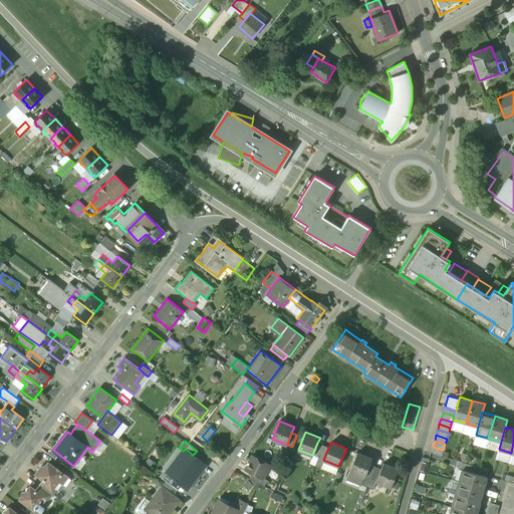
[(323,445),(317,443),(312,455),(318,458),(323,445)]
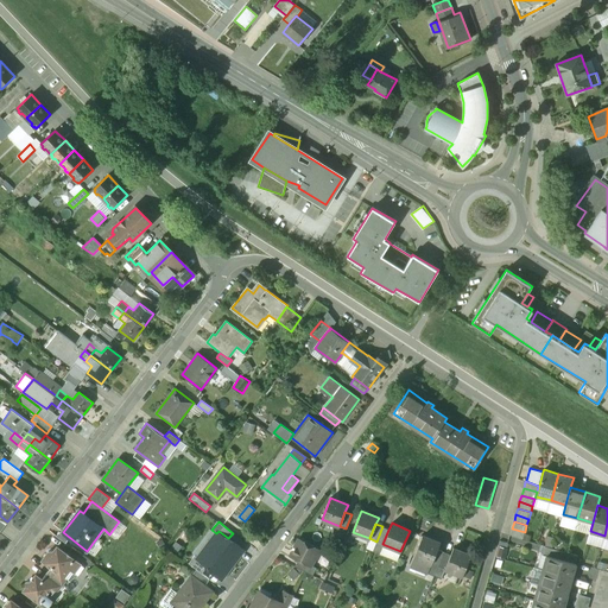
[(388,530),(382,526),(377,542),(382,544),(388,530)]
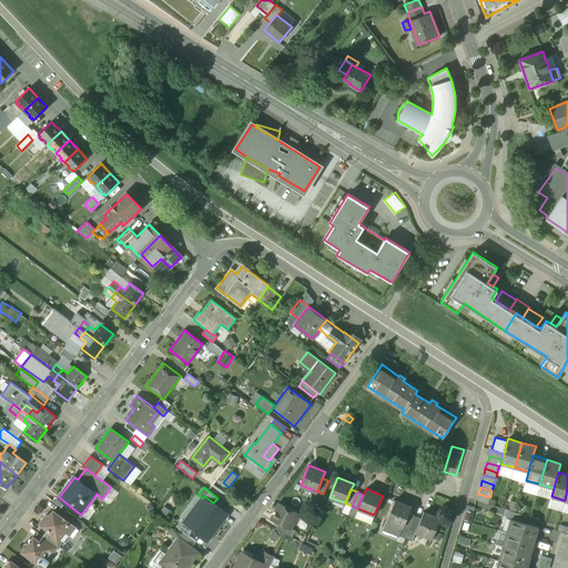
[(490,497),(478,494),(476,500),(488,504),(490,497)]
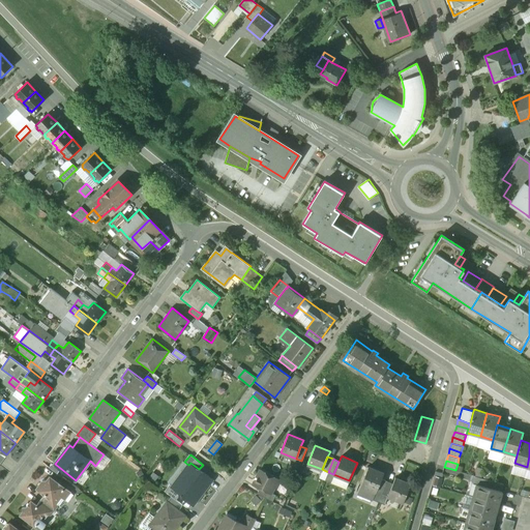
[(188,465),(180,474),(204,493),(213,480),(199,469),(190,463),(188,465)]
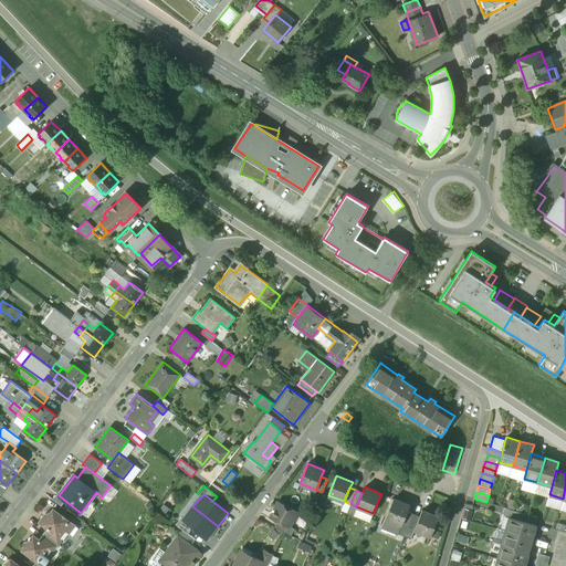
[(410,505),(394,499),(385,517),(401,525),(407,511),(410,505)]
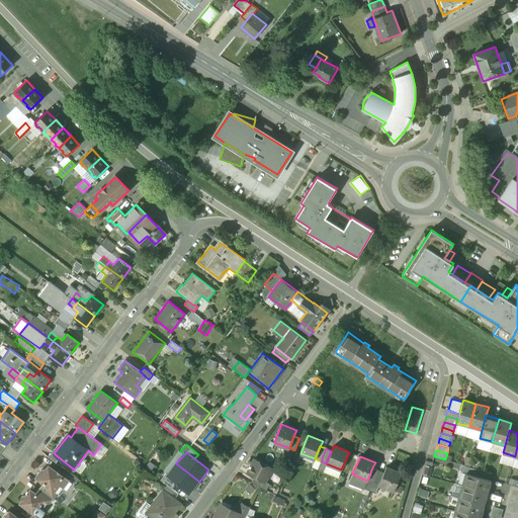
[(271,467),(255,459),(248,473),(254,477),(264,482),(264,481),(271,467)]
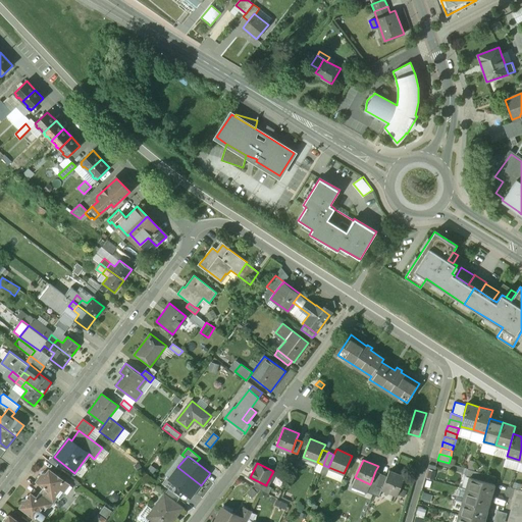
[(191,498),(201,485),(177,467),(169,478),(168,480),(177,487),(191,498)]
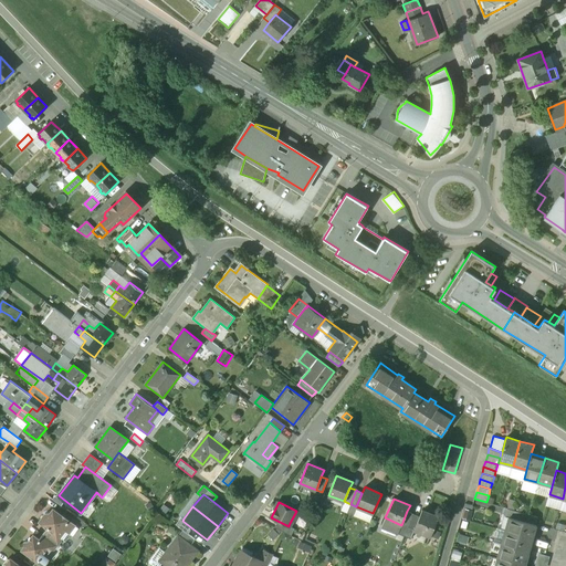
[(76,525),(53,507),(50,512),(44,513),(38,521),(48,528),(48,527),(56,535),(58,534),(61,537),(66,531),(70,534),(76,525)]
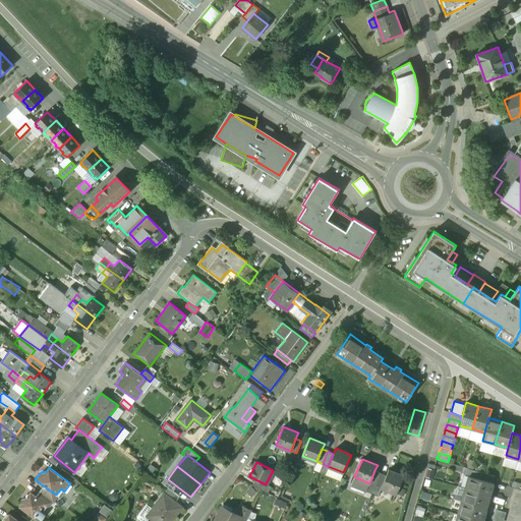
[(433,476),(436,469),(429,467),(426,474),(433,476)]
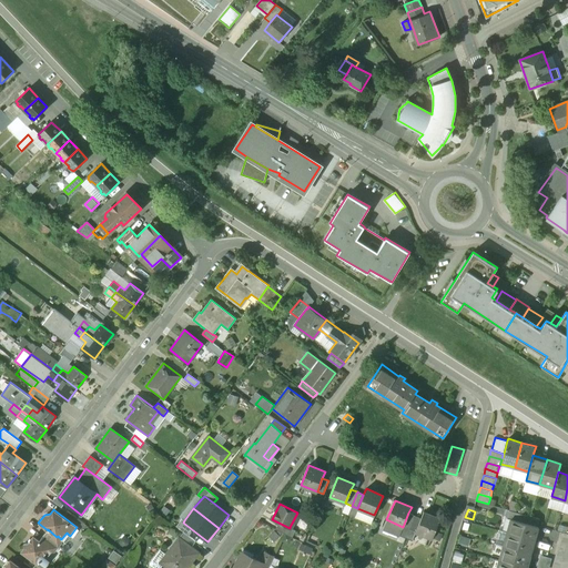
[(527,516),(510,510),(508,518),(511,518),(525,523),(527,516)]
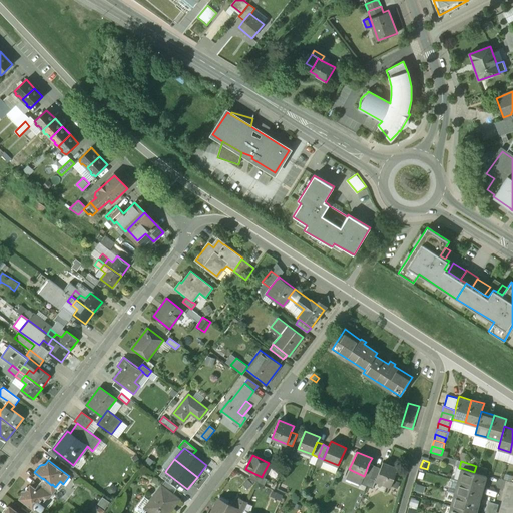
[(398,468),(383,462),(380,468),(375,480),(390,486),(398,468)]
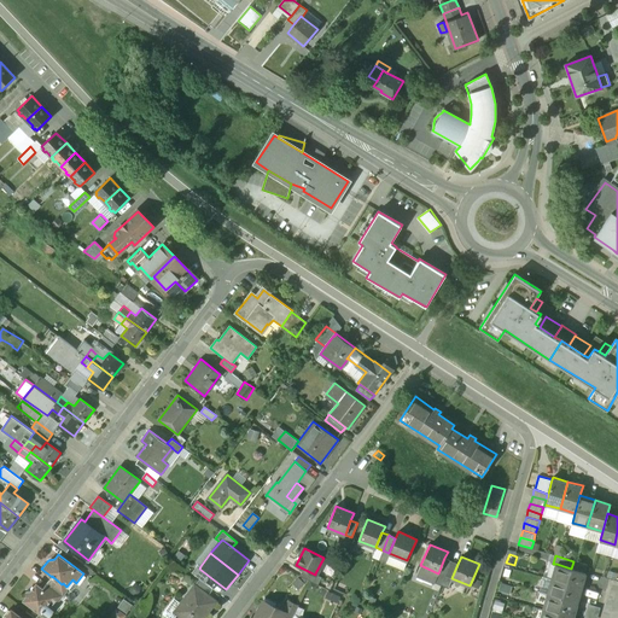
[(444,558),(438,573),(445,576),(452,561),(444,558)]
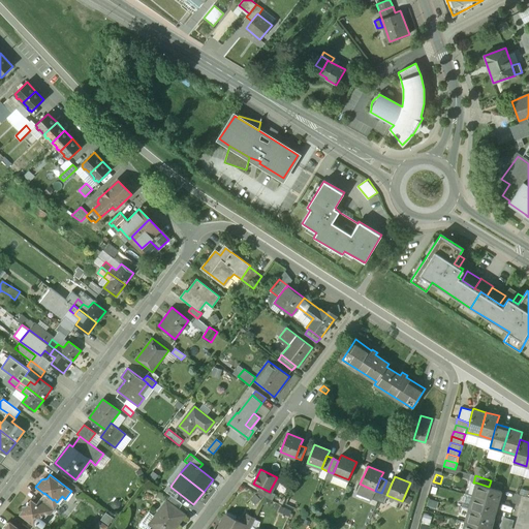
[(386,480),(381,493),(386,495),(392,483),(386,480)]
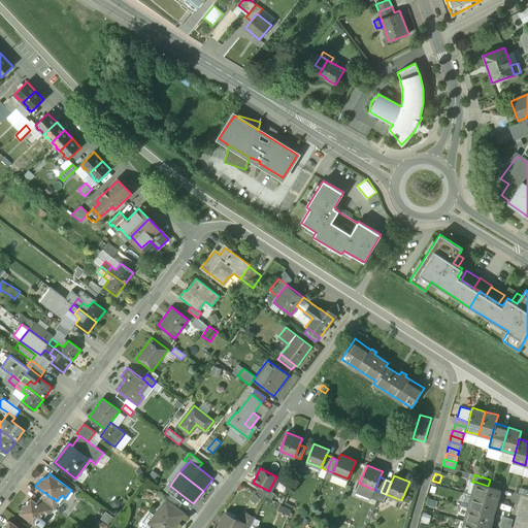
[(502,483),(490,480),(488,486),(500,489),(502,483)]
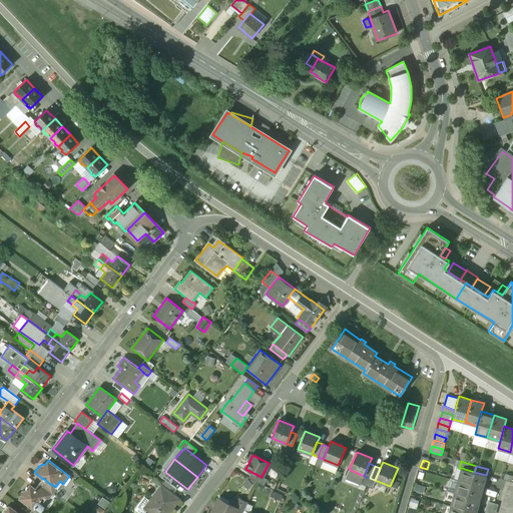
[(474,472),(462,468),(458,481),(483,488),(486,475),(474,472)]
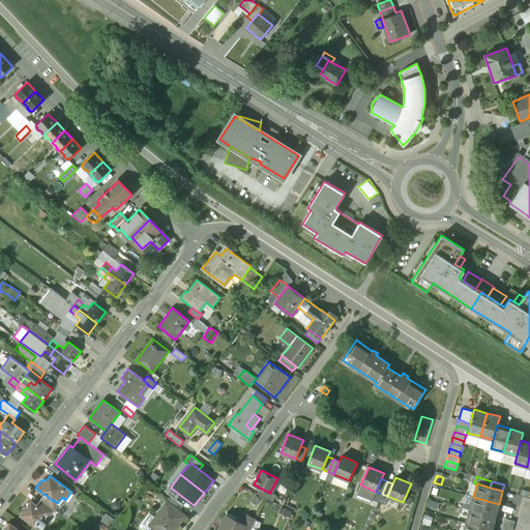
[(176,500),(180,495),(171,488),(172,486),(170,484),(165,491),(171,496),(176,500)]
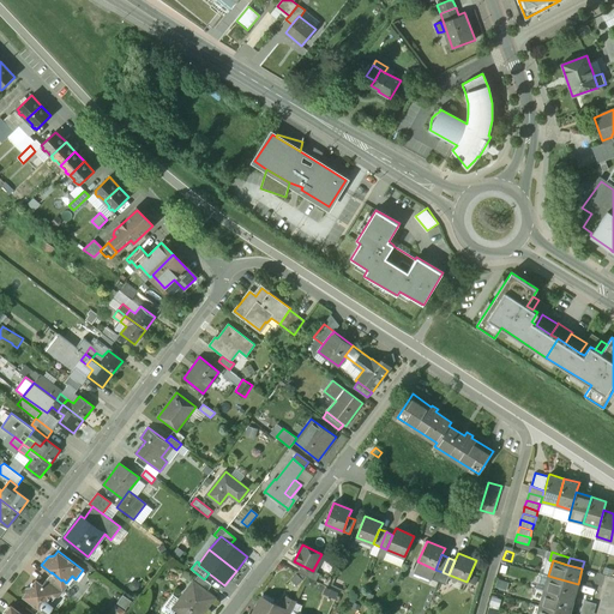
[(435,570),(417,561),(414,571),(432,578),(435,570)]
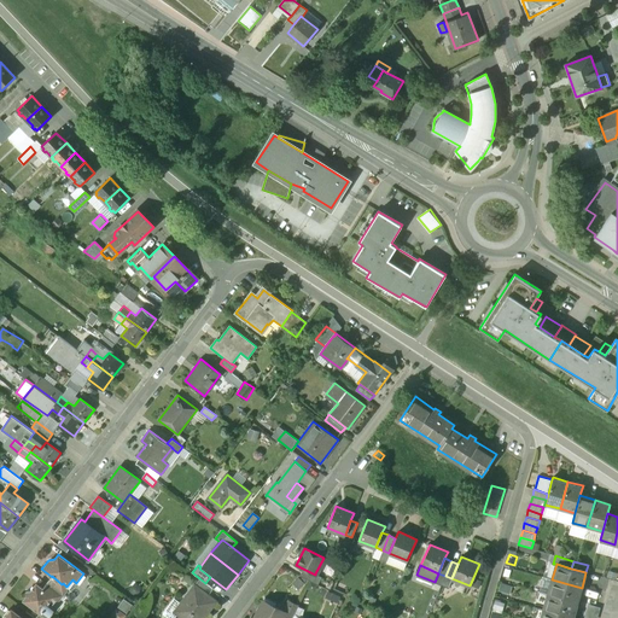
[(315,575),(303,569),(299,576),(318,584),(322,577),(315,573),(315,575)]
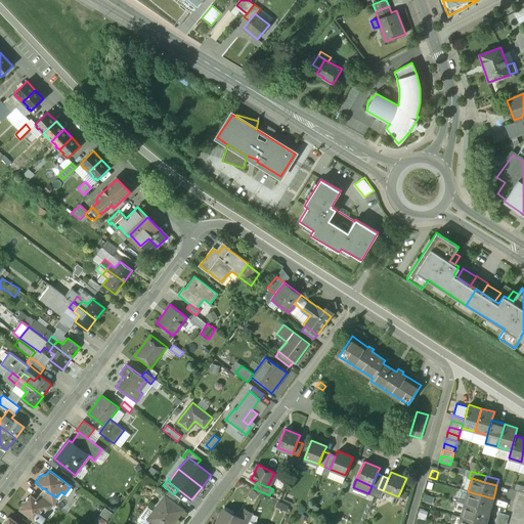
[(52,495),(44,488),(44,489),(40,494),(53,505),(56,499),(56,497),(53,494),(52,495)]
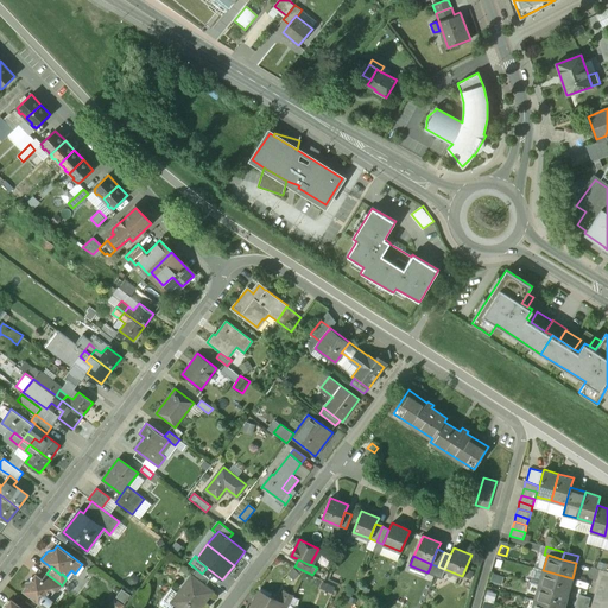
[(202,574),(196,569),(191,576),(194,578),(195,577),(206,586),(210,580),(202,574)]
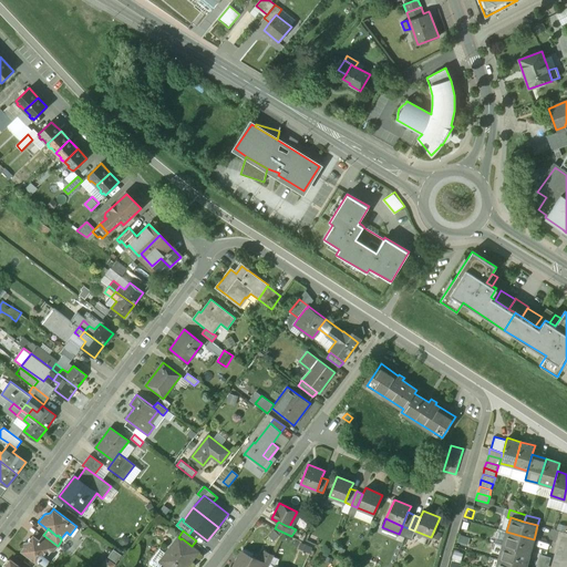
[(534,539),(506,532),(502,546),(529,554),(534,539)]
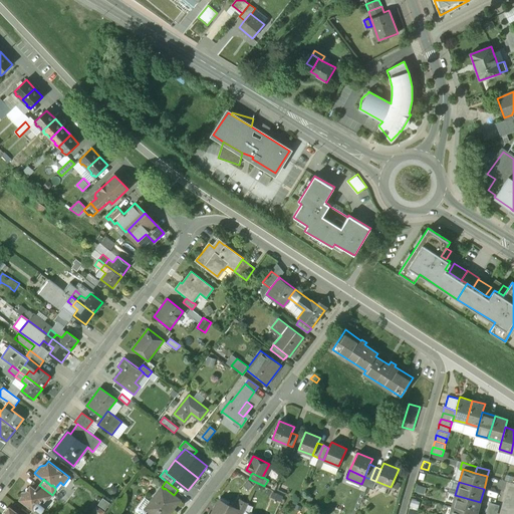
[(36,489),(30,485),(25,491),(22,492),(22,495),(19,499),(38,513),(39,513),(46,507),(42,504),(47,499),(43,496),(44,496),(35,490),(36,489)]
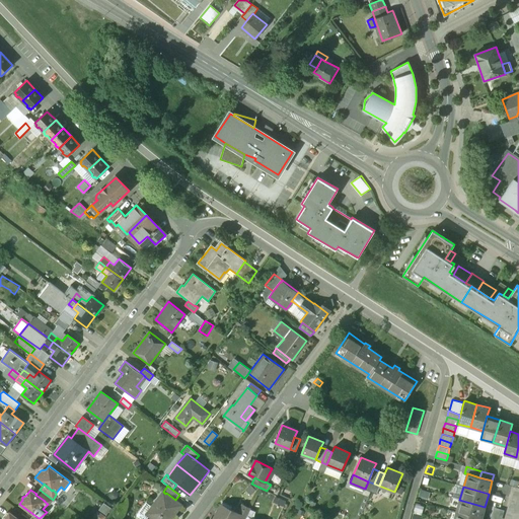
[(53,500),(40,490),(36,494),(35,495),(45,501),(44,501),(48,504),(50,503),(53,500)]
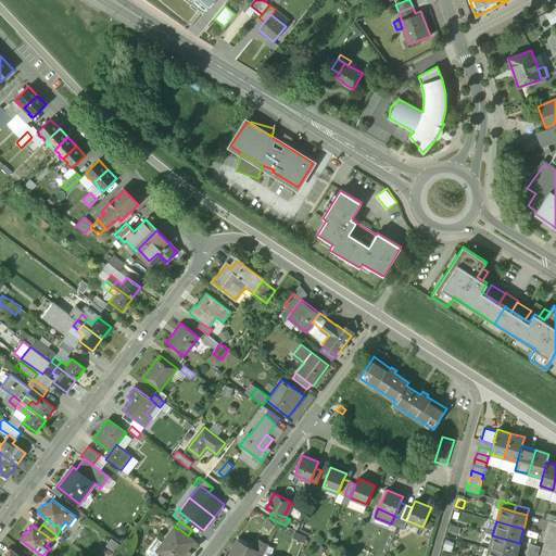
[(188,535),(178,528),(177,529),(175,527),(162,543),(156,551),(159,553),(163,555),(182,555),(194,541),(188,535)]
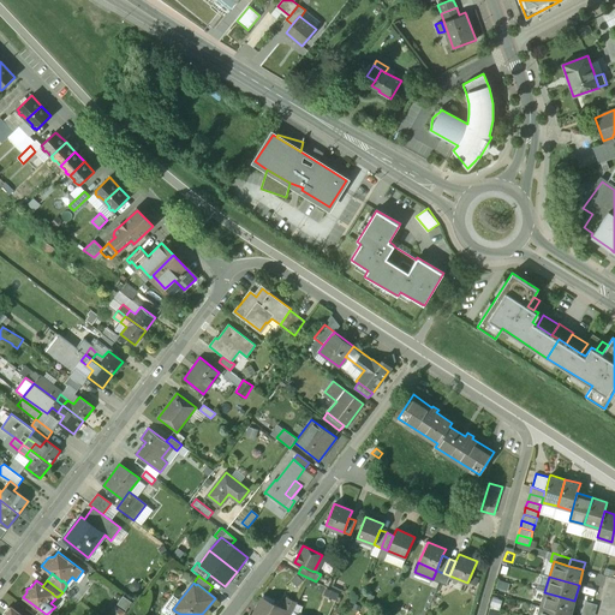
[(569,614),(574,601),(544,592),(541,607),(568,614),(569,614)]
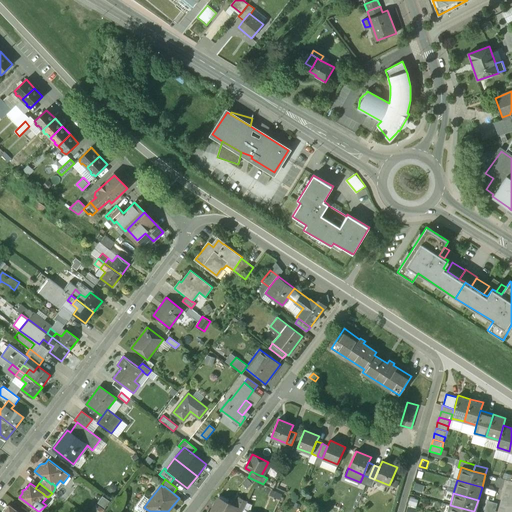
[(102,496),(95,509),(100,511),(103,511),(110,500),(102,496)]
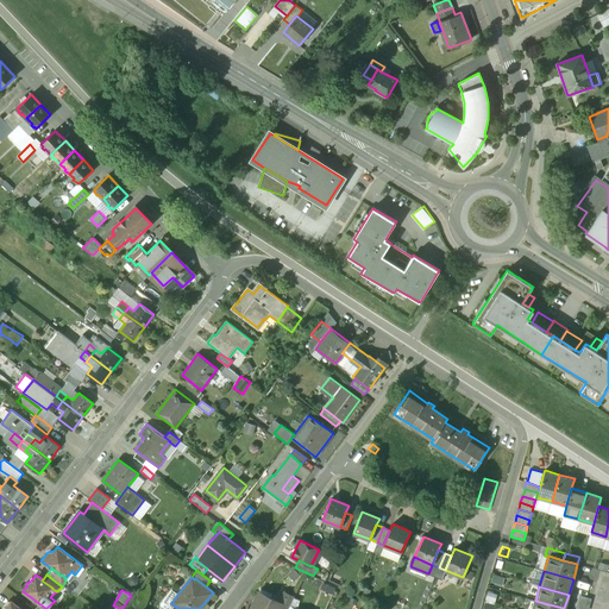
[(171,590),(161,606),(165,608),(170,608),(174,606),(171,603),(177,595),(171,590)]
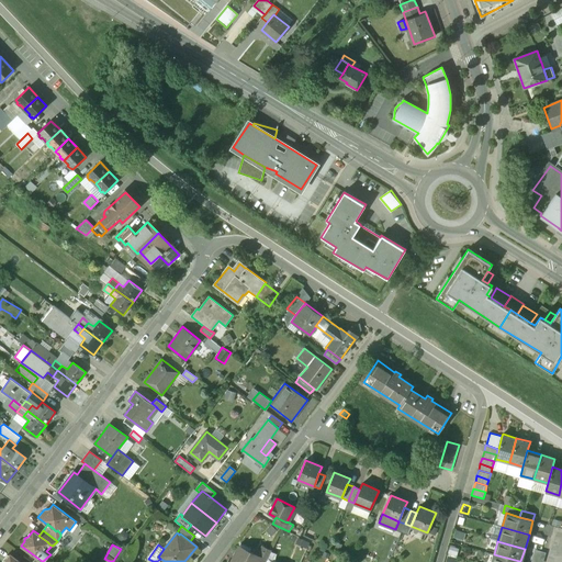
[(265,561),(271,551),(261,546),(257,554),(256,555),(259,557),(256,561),(265,561)]
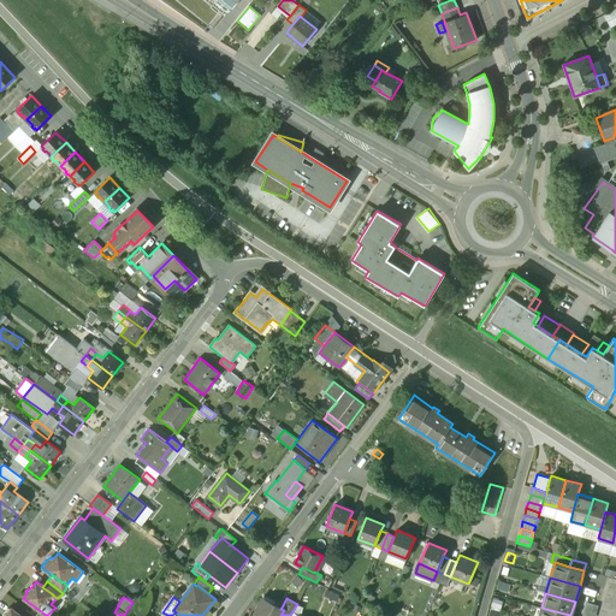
[(585,610),(597,614),(599,605),(587,602),(585,610)]
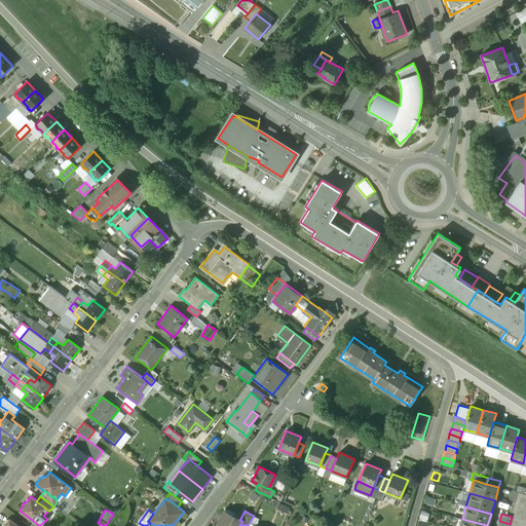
[(231,520),(222,515),(216,525),(239,525),(242,521),(239,520),(240,519),(233,516),(231,520)]
